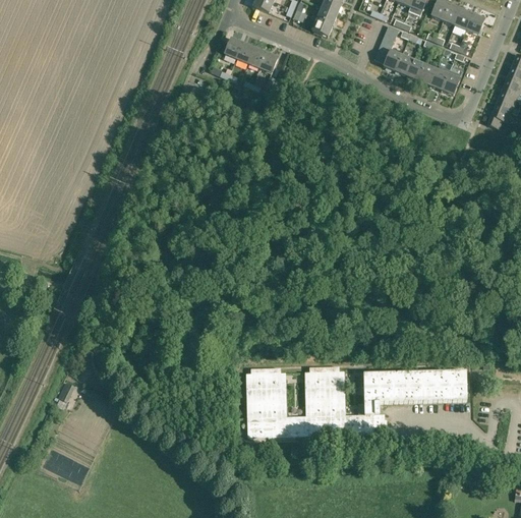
[(254,0),(253,5),(269,12),(274,0),(254,0)]
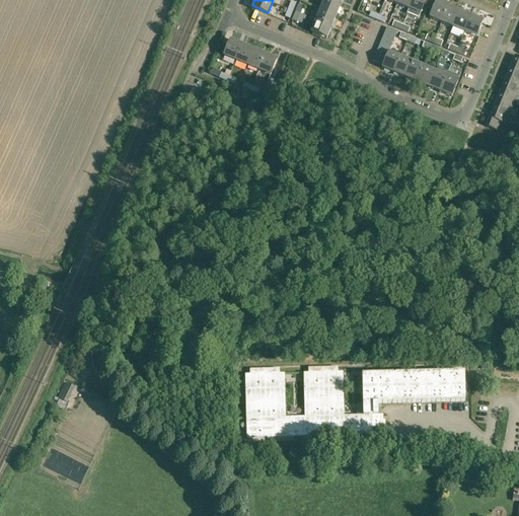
[(288,6),(293,9),(296,0),(290,0),(288,6)]
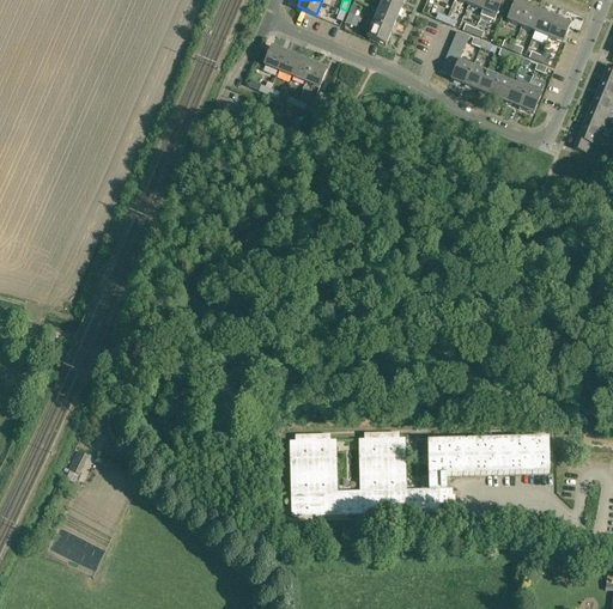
[(381,0),(378,7),(398,14),(402,1),(400,0),(381,0)]
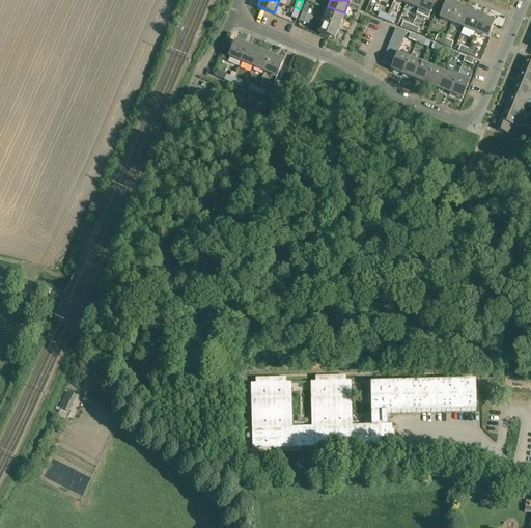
[(416,11),(428,16),(430,11),(435,0),(420,0),(418,6),(416,11)]
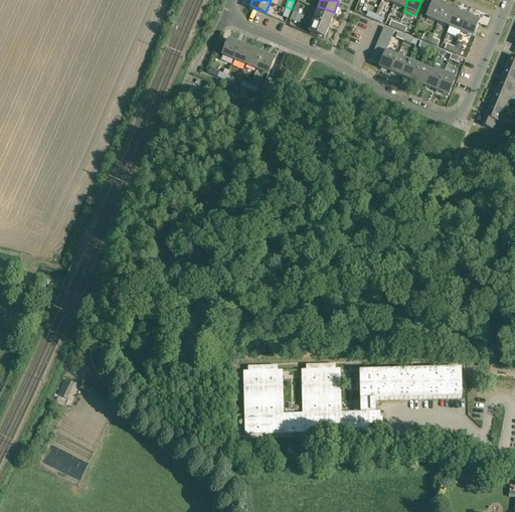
[(426,14),(439,19),(445,4),(435,0),(433,0),(426,14)]
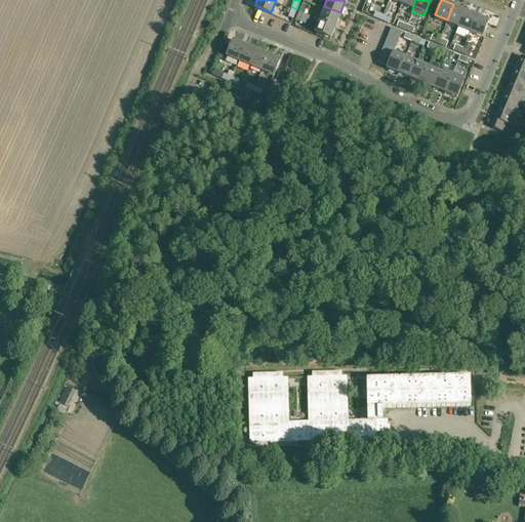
[(298,9),(304,11),(308,3),(301,1),(298,9)]
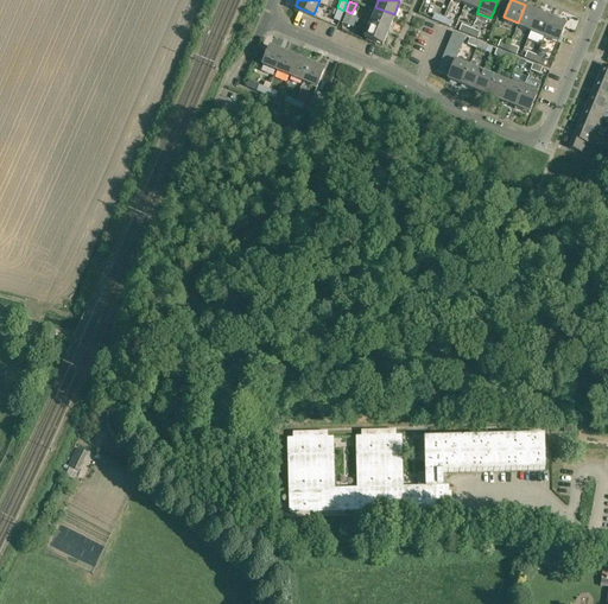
[(518,23),(531,29),(538,10),(525,5),(518,23)]
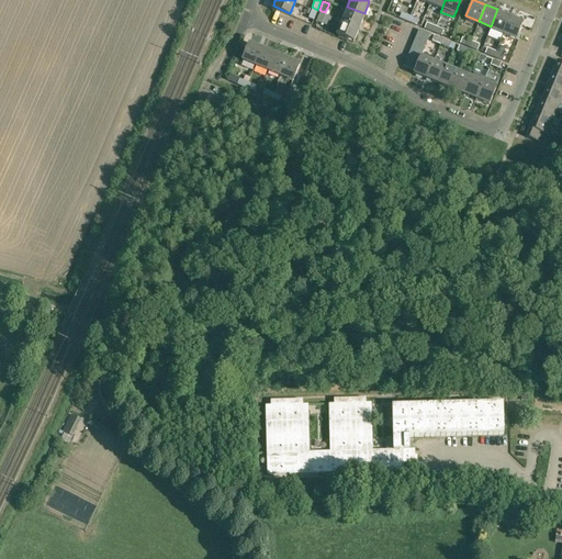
[(308,15),(314,18),(317,10),(312,7),(308,15)]
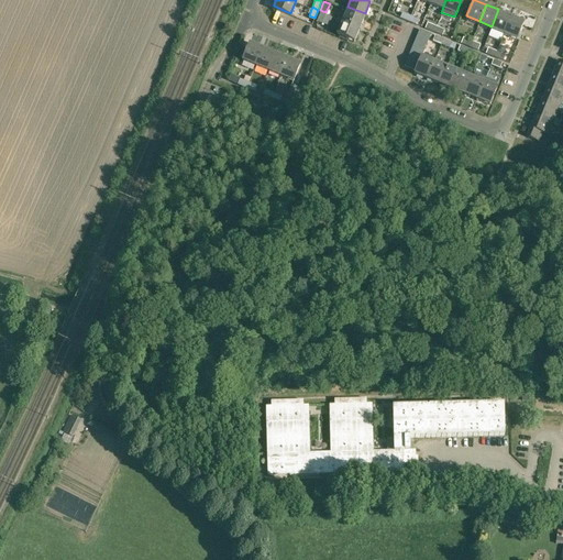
[(342,19),(360,26),(365,13),(348,7),(342,19)]
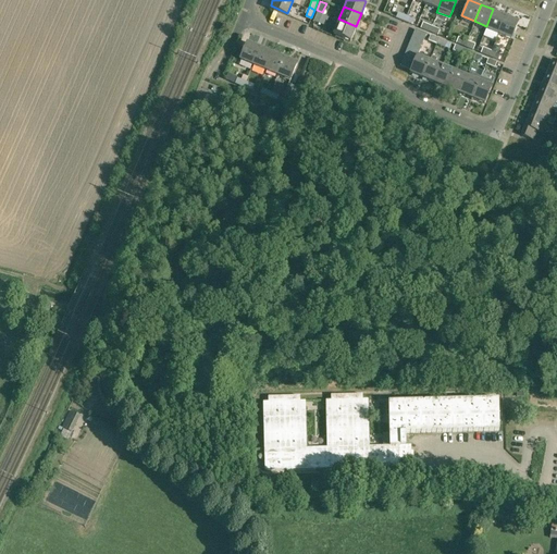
[(486,26),(498,32),(506,14),(493,9),(486,26)]
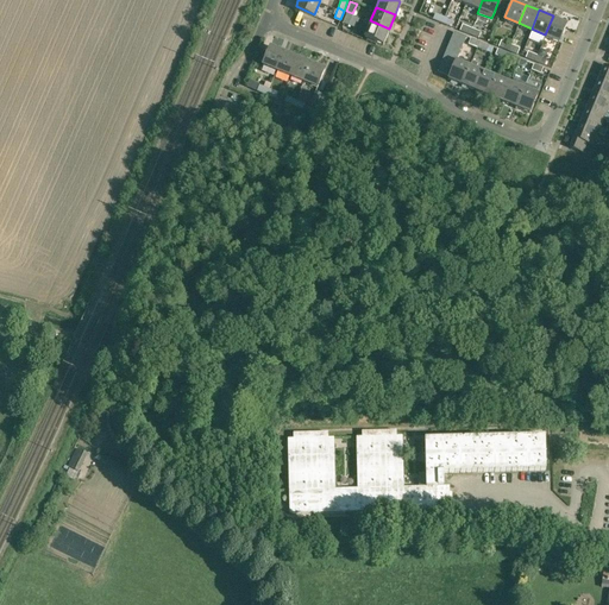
[(343,20),(349,23),(352,13),(346,11),(343,20)]
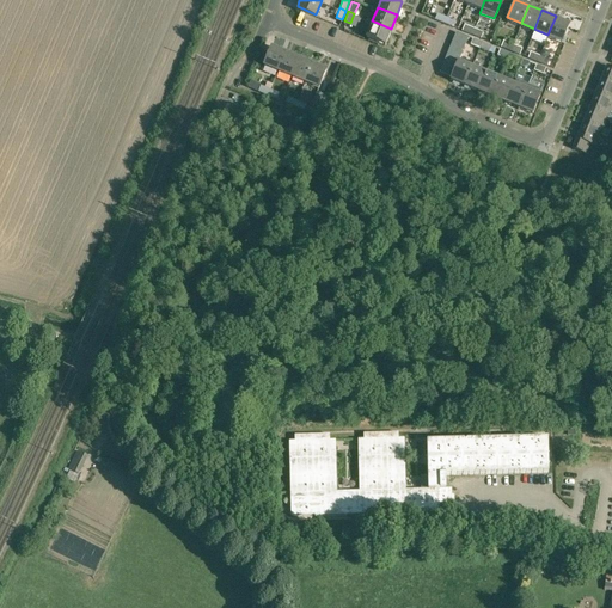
[(435,17),(444,20),(447,14),(438,11),(435,17)]
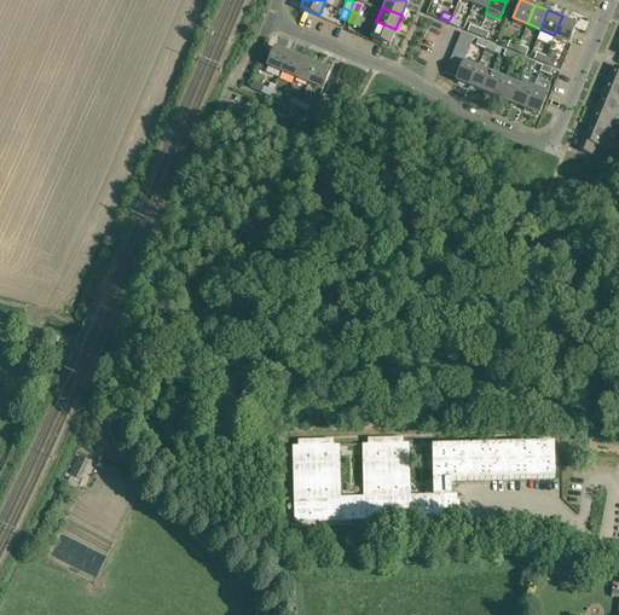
[(449,21),(458,25),(461,18),(452,15),(449,21)]
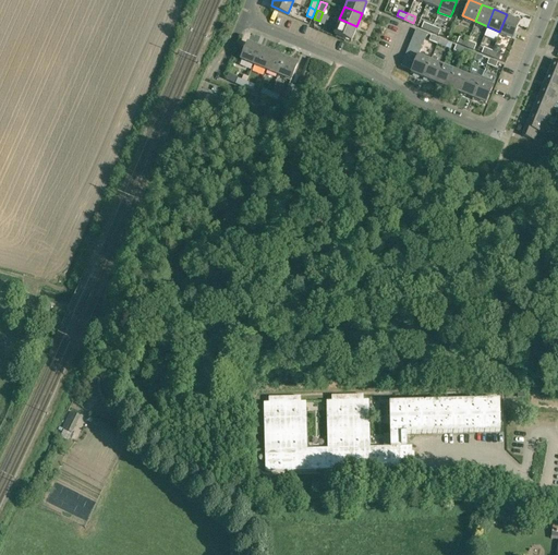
[(499,32),(512,37),(519,20),(507,14),(499,32)]
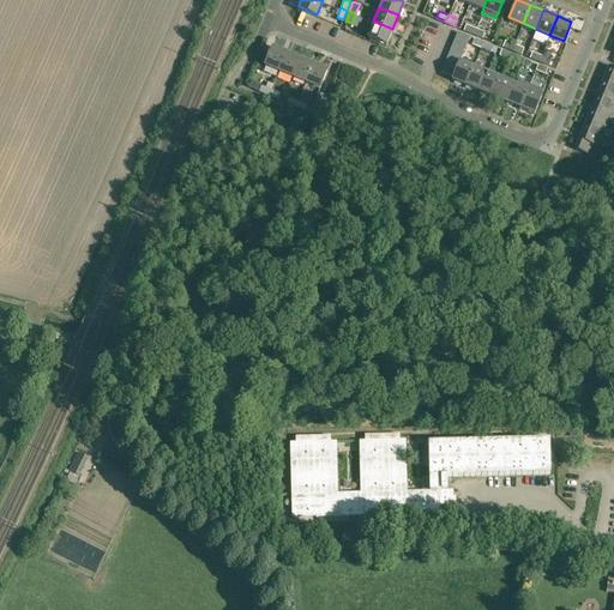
[(355,18),(354,28),(366,30),(368,19),(355,18)]
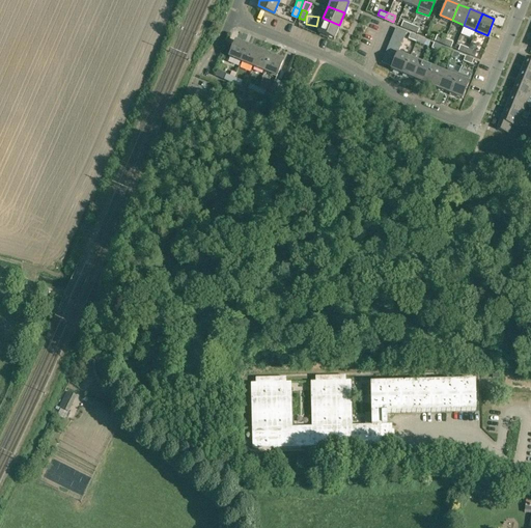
[(317,30),(334,36),(339,25),(323,18),(317,30)]
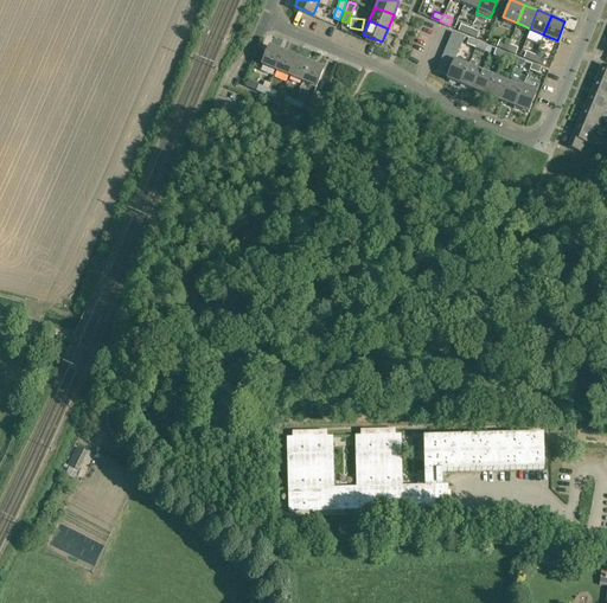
[(458,27),(467,32),(470,26),(460,21),(458,27)]
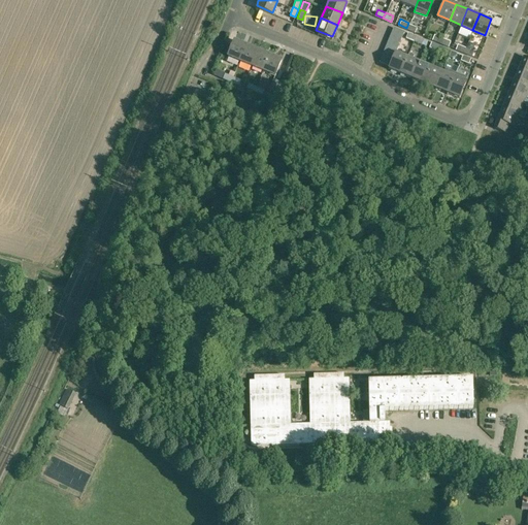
[(406,28),(415,31),(417,26),(408,23),(406,28)]
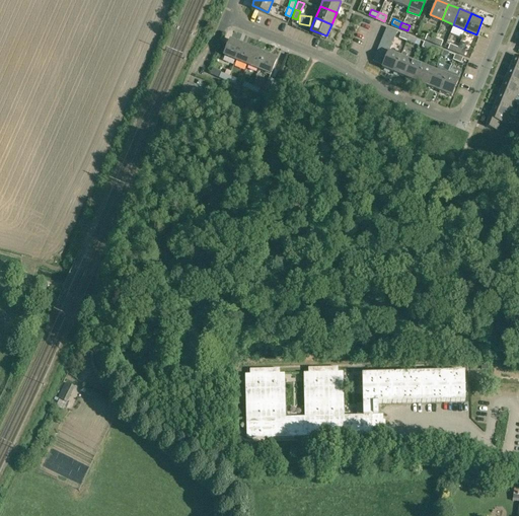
[(384,30),(394,34),(397,28),(386,24),(384,30)]
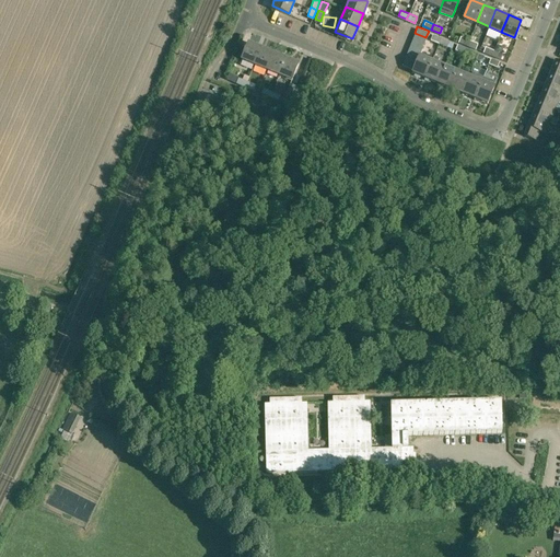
[(430,38),(439,42),(441,36),(432,32),(430,38)]
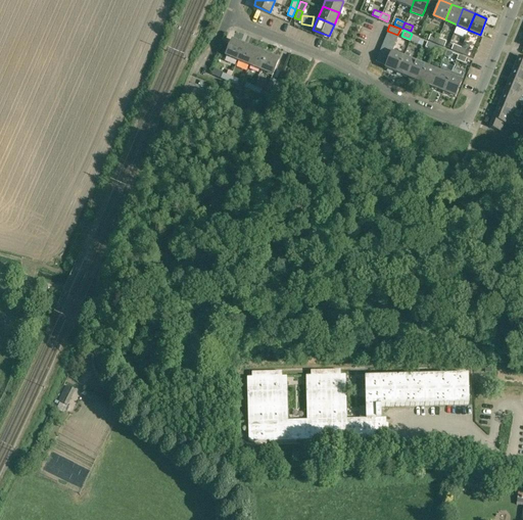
[(385,36),(395,41),(397,35),(387,31),(385,36)]
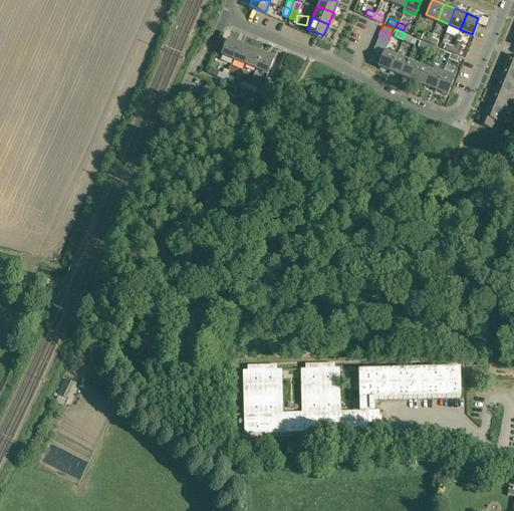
[(421,37),(429,40),(431,35),(423,32),(421,37)]
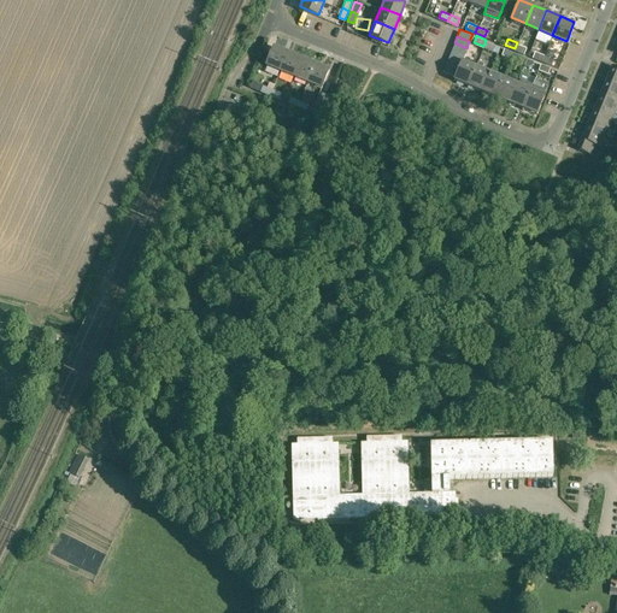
[(483,46),(493,49),(495,43),(486,40),(483,46)]
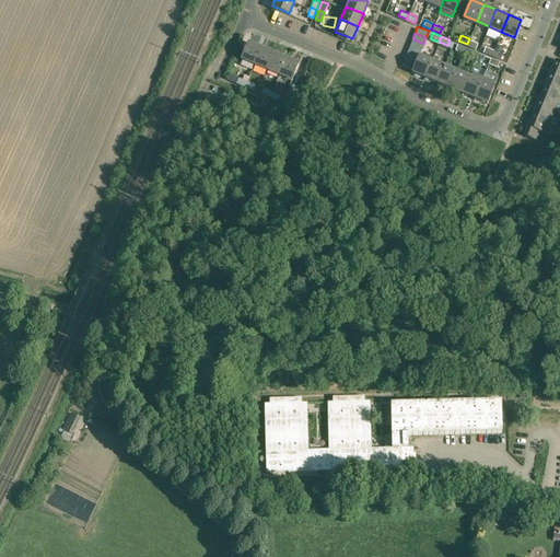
[(409,45),(421,49),(423,44),(412,38),(409,45)]
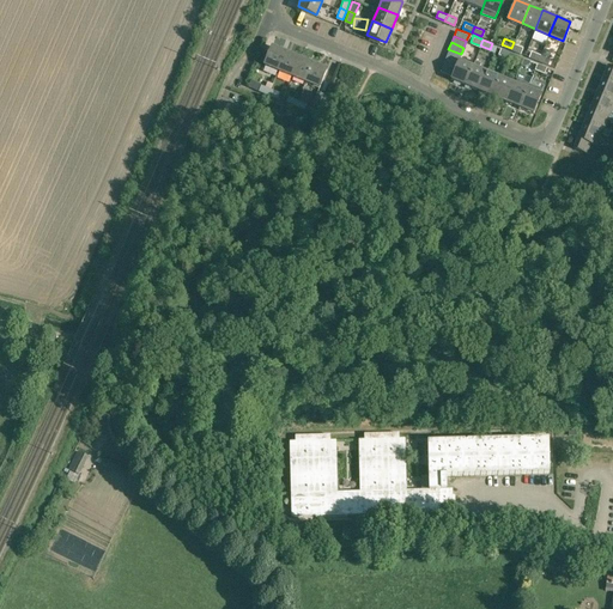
[(511,48),(521,53),(523,46),(514,42),(511,48)]
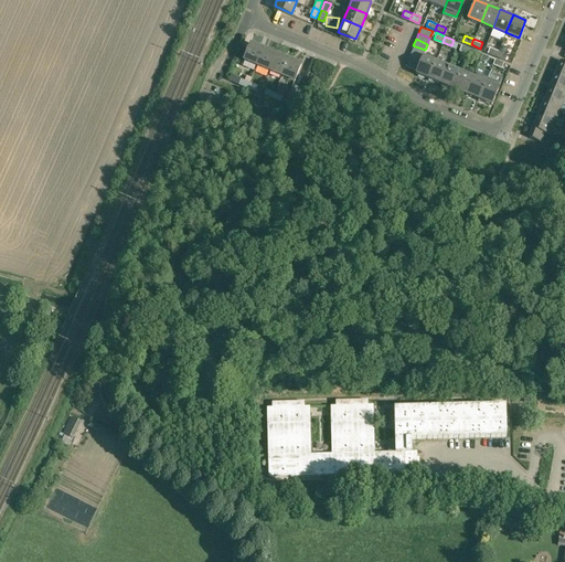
[(243,59),(256,64),(264,46),(251,41),(243,59)]
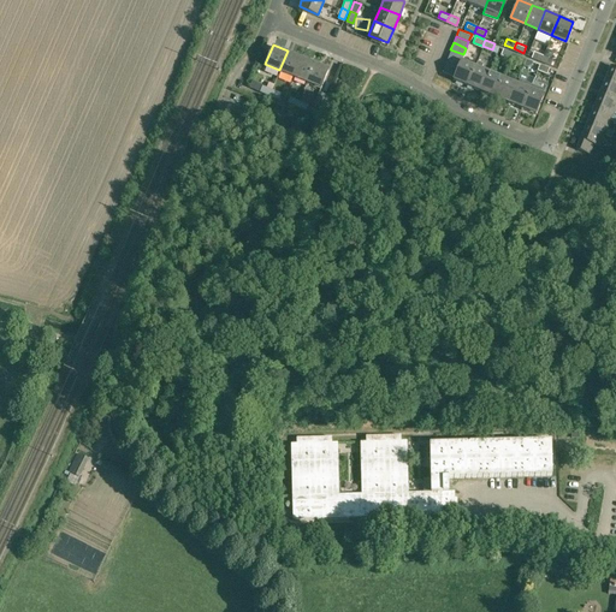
[(501,53),(510,57),(513,51),(503,47),(501,53)]
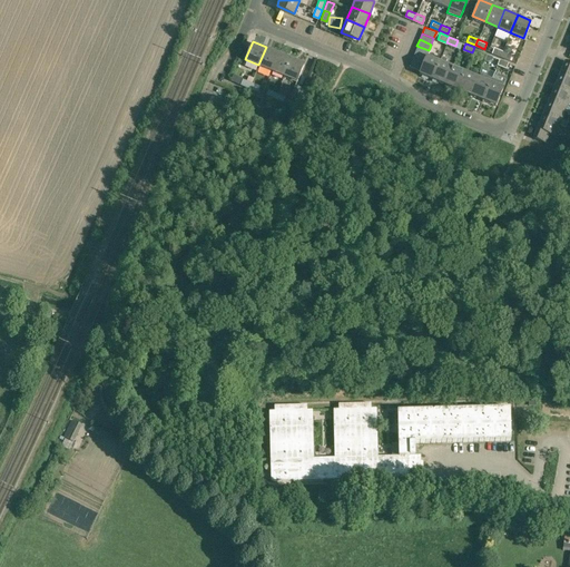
[(425,57),(426,55),(429,50),(416,46),(414,52),(425,57)]
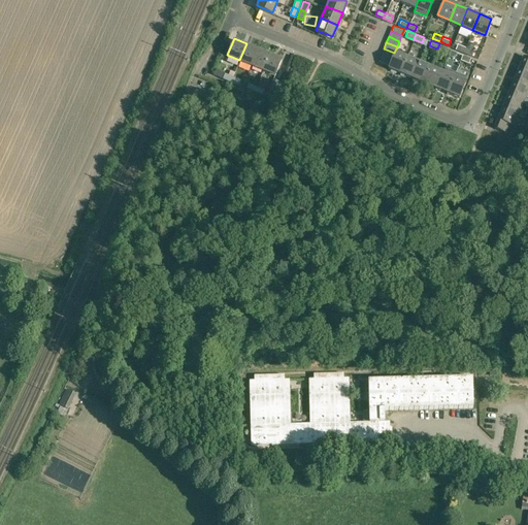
[(455,47),(463,52),(466,45),(458,42),(455,47)]
